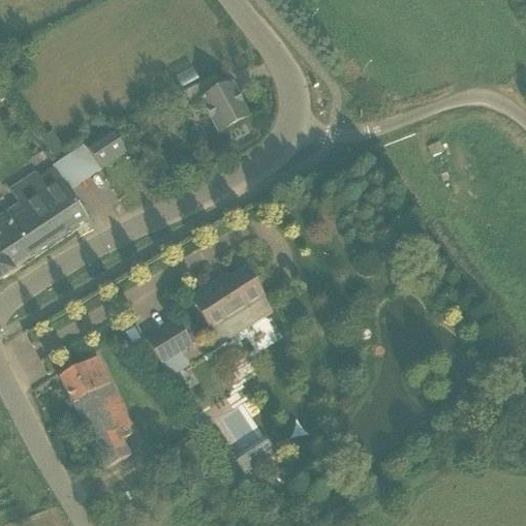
[(219,72),(186,90),(193,104),(204,98),(221,132),(252,116),(234,81),(225,86),(219,72)]
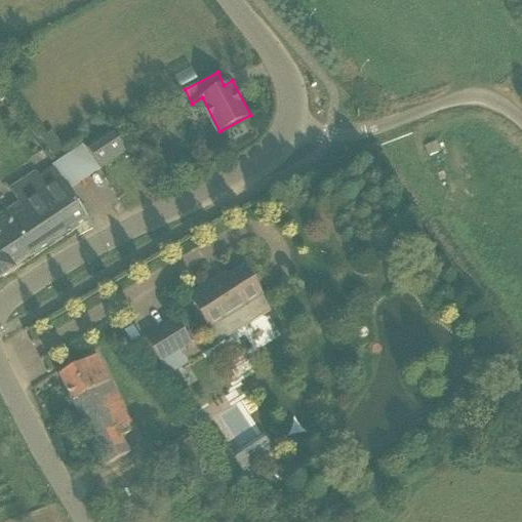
[(113,127),(87,144),(103,167),(127,150),(113,127)]
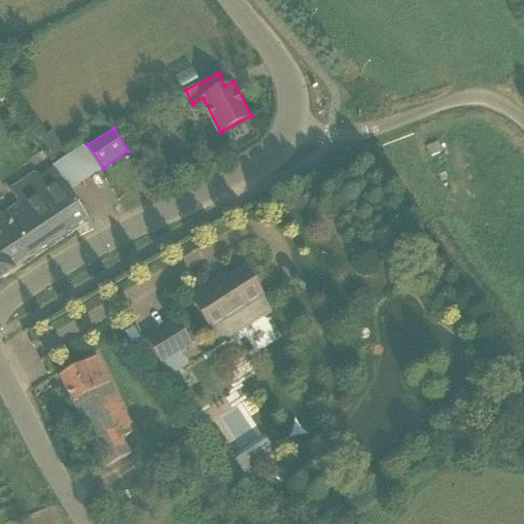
[(67,147),(58,134),(46,141),(56,155),(67,147)]
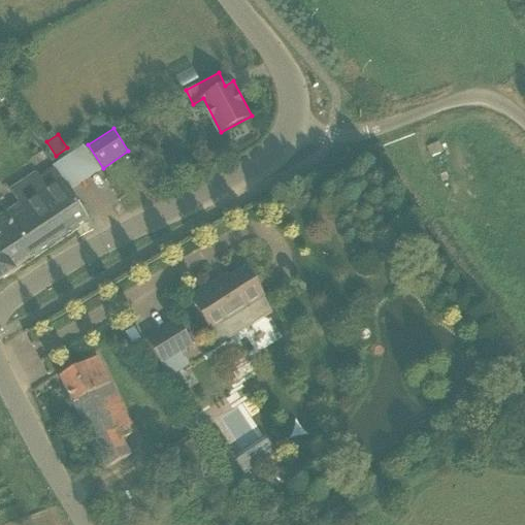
[(0,243),(18,269),(92,220),(62,175),(64,174),(58,165),(54,168),(42,175),(39,171),(38,169),(12,187),(13,188),(23,202),(2,216),(0,212),(0,243)]
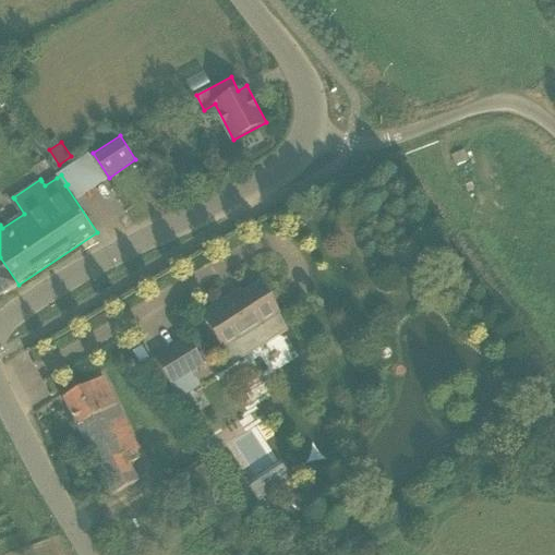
[(0,296),(19,285),(0,257),(0,296)]
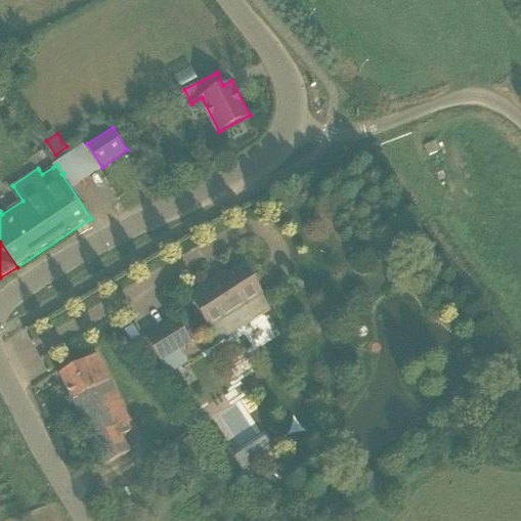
[(272,307),(263,293),(246,265),(231,274),(228,271),(191,294),(220,340),(272,307)]
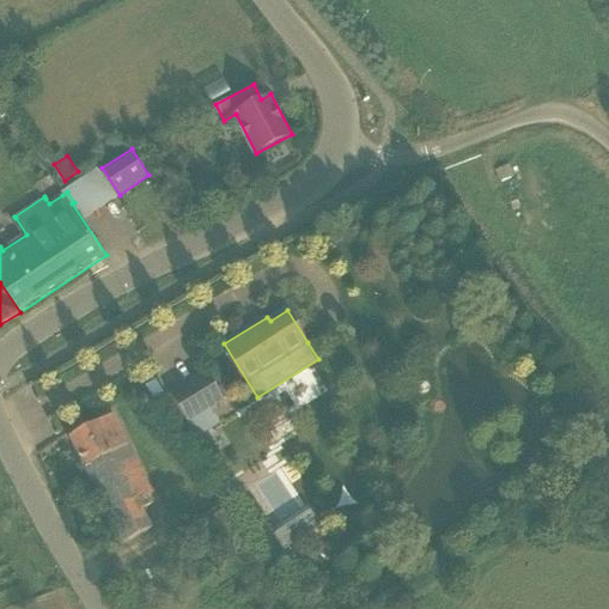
[(208,369),(171,391),(189,420),(226,397),(208,369)]
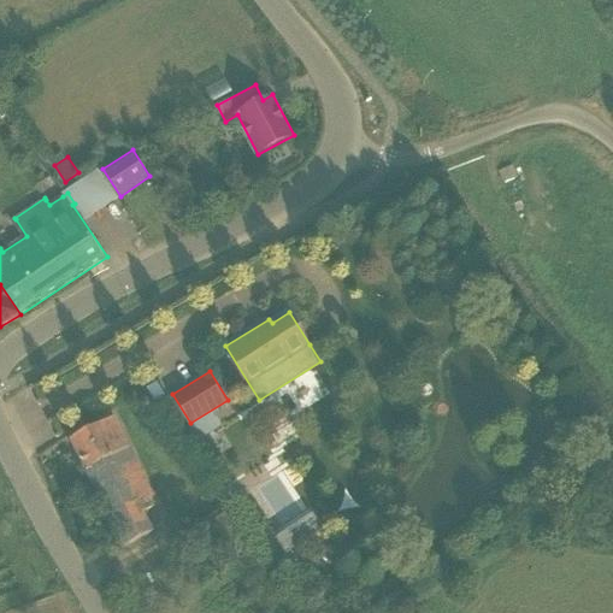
[(72,437),(127,543),(155,529),(146,510),(159,502),(115,416),(72,437)]
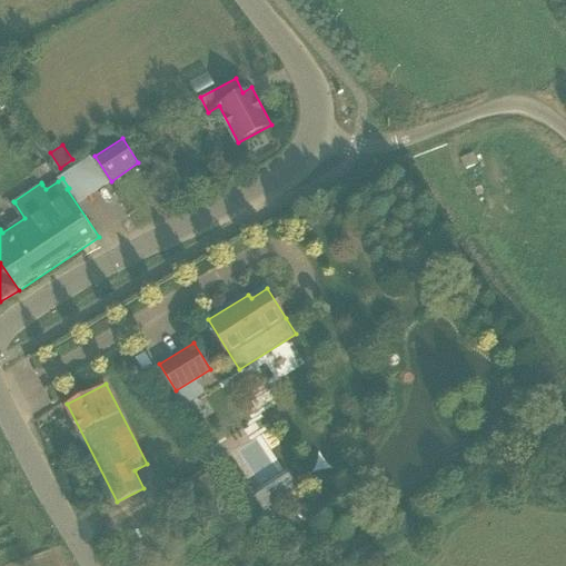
[(225,439),(215,446),(222,458),(234,452),(225,439)]
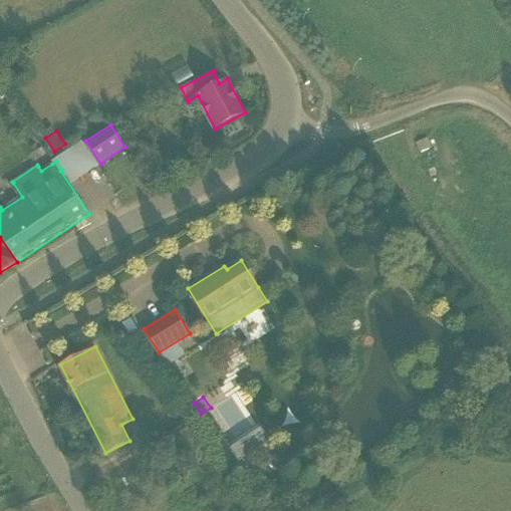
[(237,438),(227,444),(239,461),(248,455),(237,438)]
